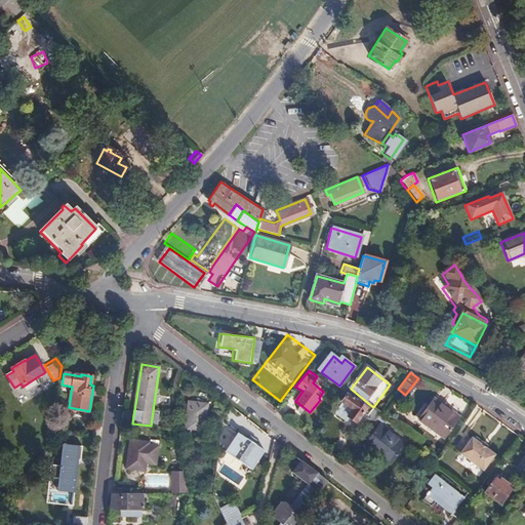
[(35,378),(23,387),(27,393),(39,386),(35,378)]
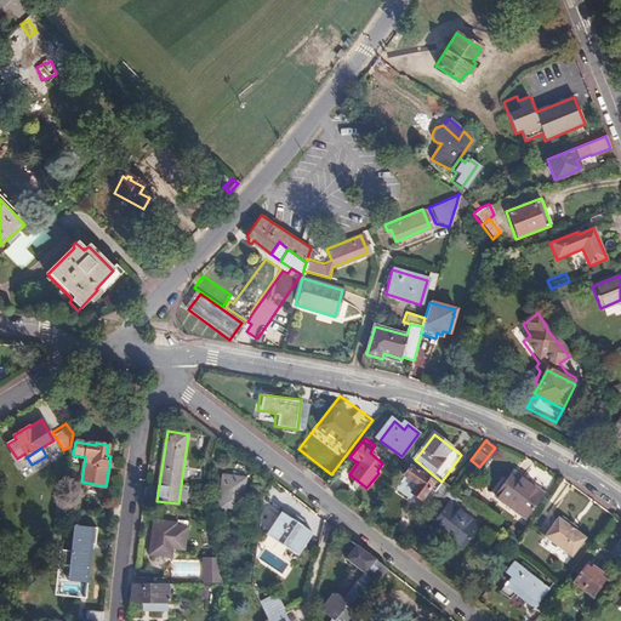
[(410,456),(405,463),(411,467),(434,483),(437,478),(415,460),(410,456)]
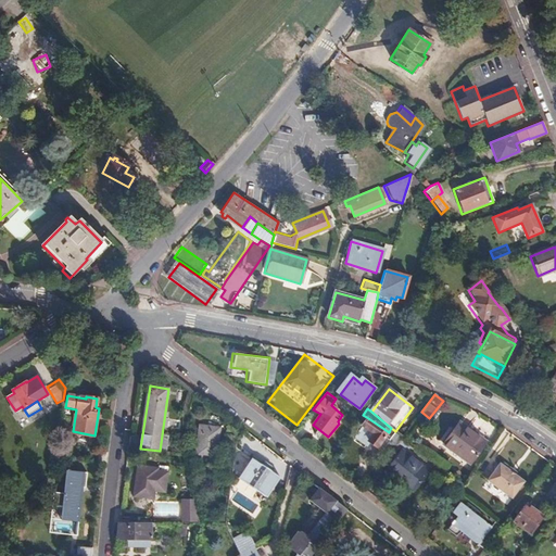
[(389,432),(368,418),(363,426),(374,433),(368,441),(378,447),(379,446),(390,454),(403,437),(400,434),(396,431),(390,440),(386,437),(389,432)]
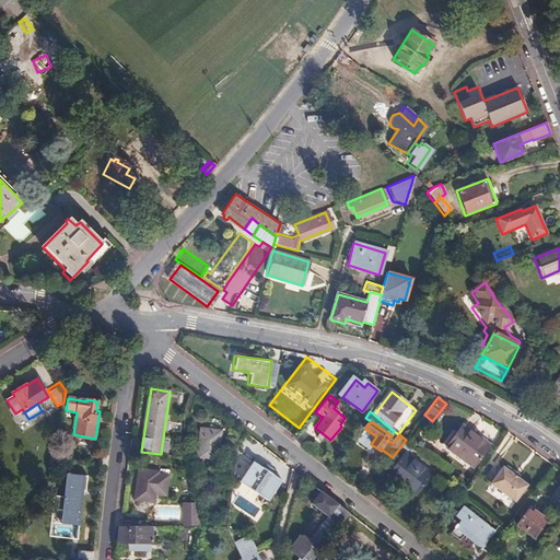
[(462,426),(445,446),(474,466),(488,446),(462,426)]
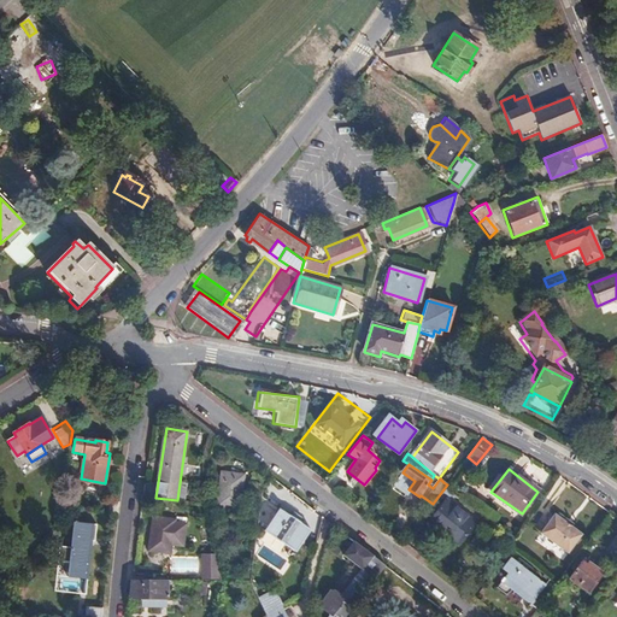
[(245,472),(219,470),(216,507),(241,510),(245,472)]
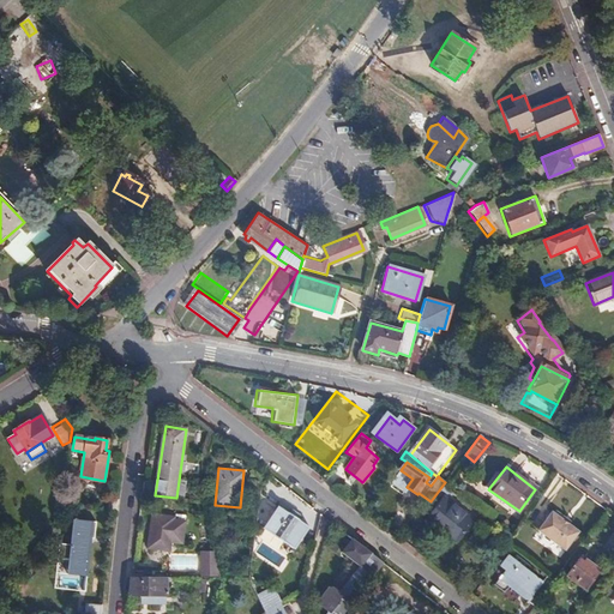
[(259,481),(251,480),(250,495),(258,497),(259,481)]
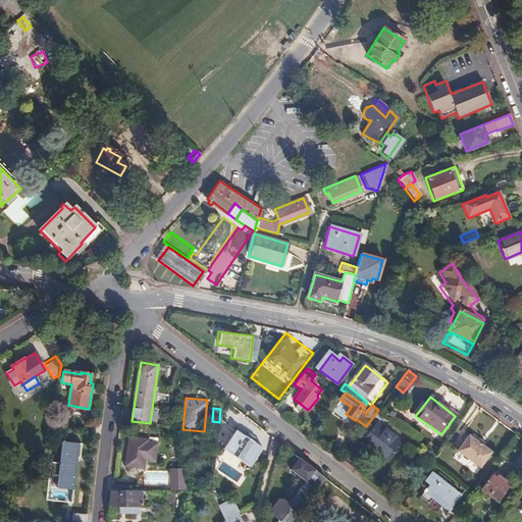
[(405,439),(376,419),(359,442),(387,463),(405,439)]
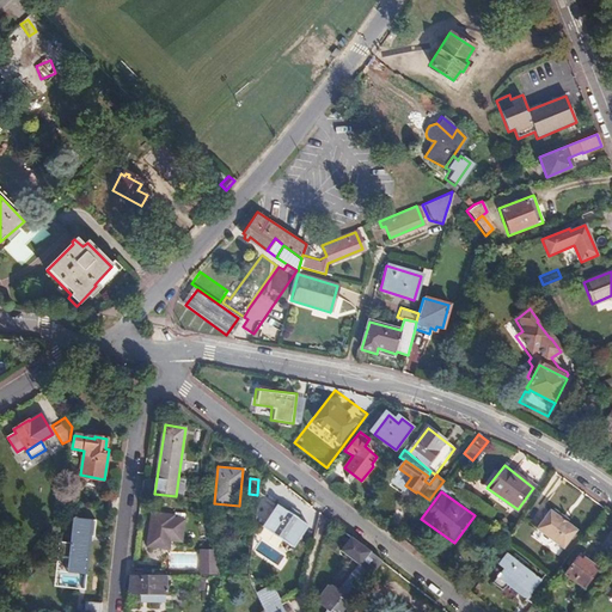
[(277,505),(263,527),(294,549),(310,526),(297,518),(299,514),(291,509),(288,513),(277,505)]
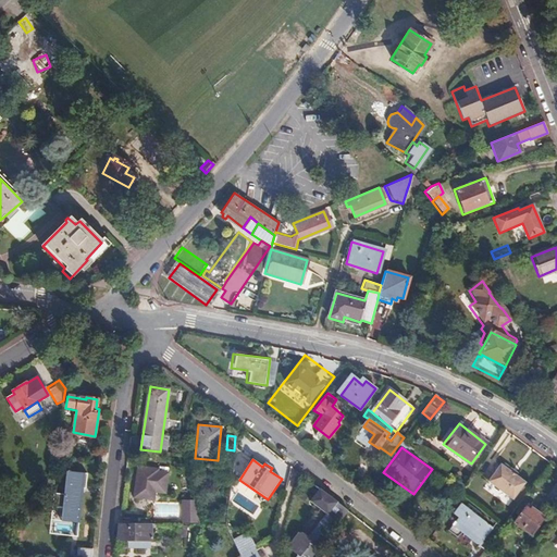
[(487,483),(491,485),(505,466),(503,465),(499,466),(487,483)]
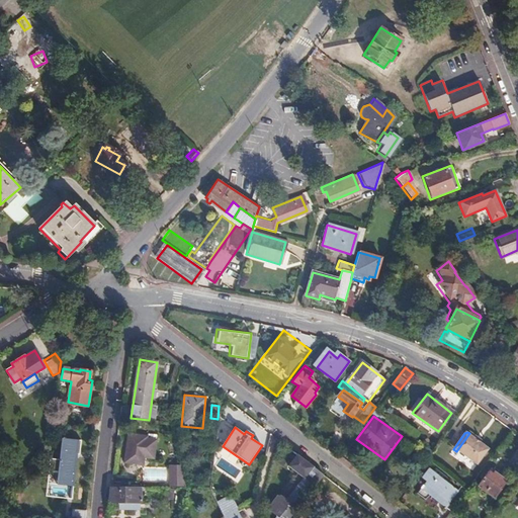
[(469,433),(456,451),(477,465),(488,449),(479,443),(472,439),(475,437),(469,433)]
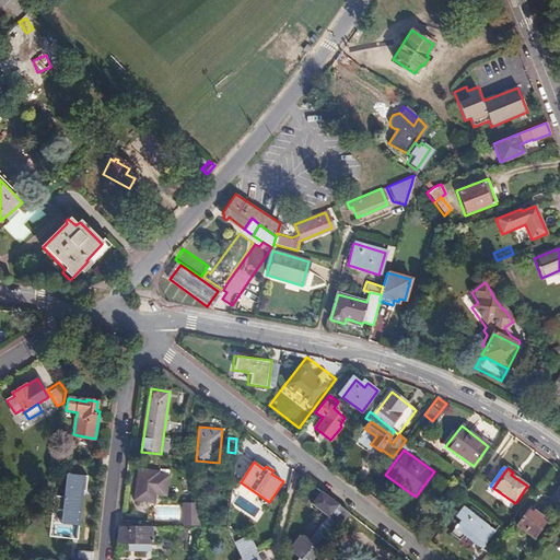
[(61,496),(51,496),(48,537),(79,539),(83,475),(62,473),(61,496)]
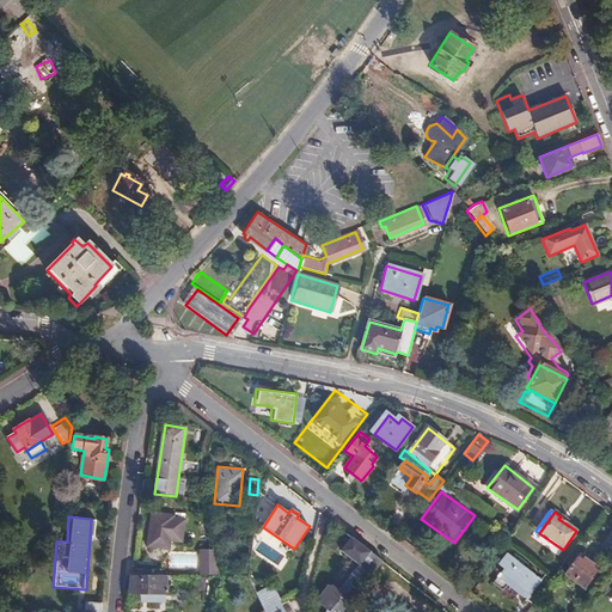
[(153,519),(151,552),(170,554),(172,520),(153,519)]
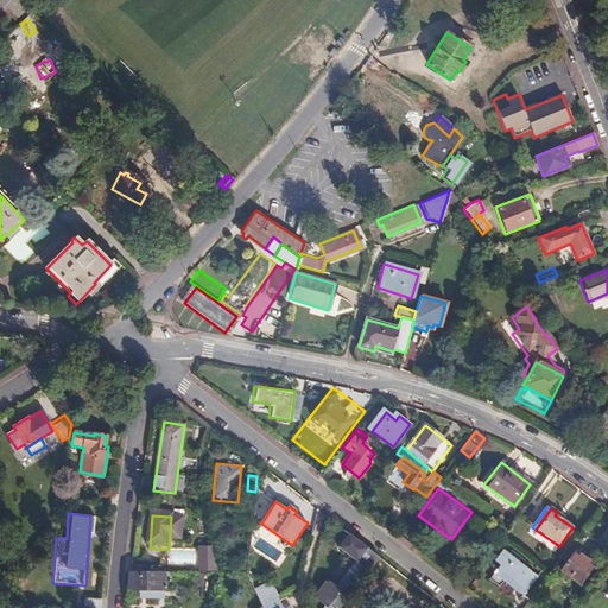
[(358,561),(337,586),(343,590),(341,594),(347,596),(349,597),(380,558),(348,533),(339,546),(358,561)]
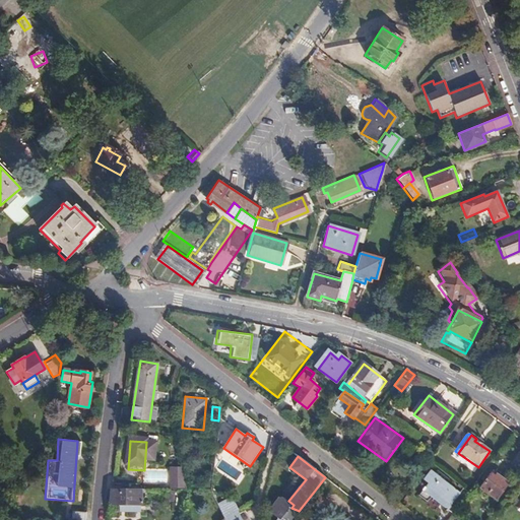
[(215,468),(237,482),(243,472),(221,459),(215,468)]
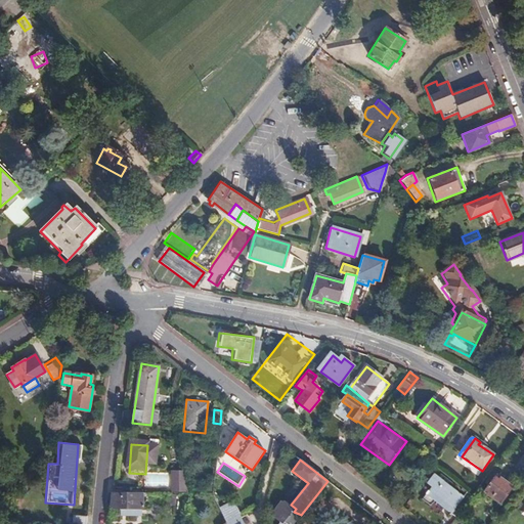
[(11,485),(18,480),(10,467),(2,471),(11,485)]
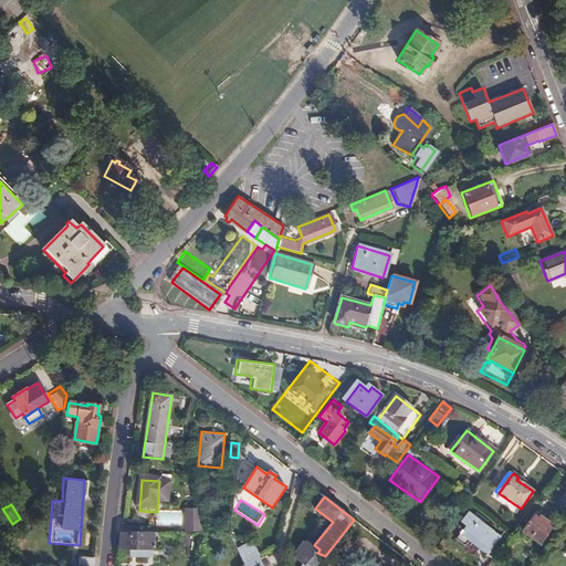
[(187,506),(186,531),(187,531),(198,532),(198,514),(196,514),(196,507),(187,506)]
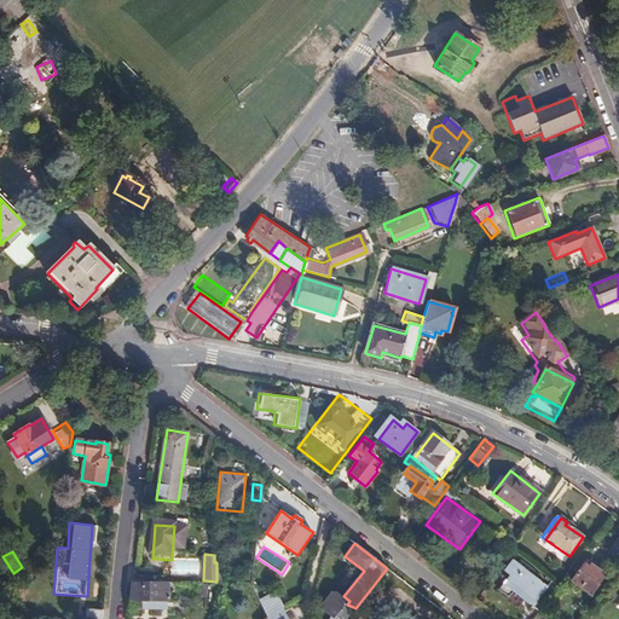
[(557,586),(553,582),(548,589),(538,582),(541,577),(520,561),(518,565),(512,560),(504,571),(510,574),(498,590),(508,597),(514,593),(539,612),(557,586)]
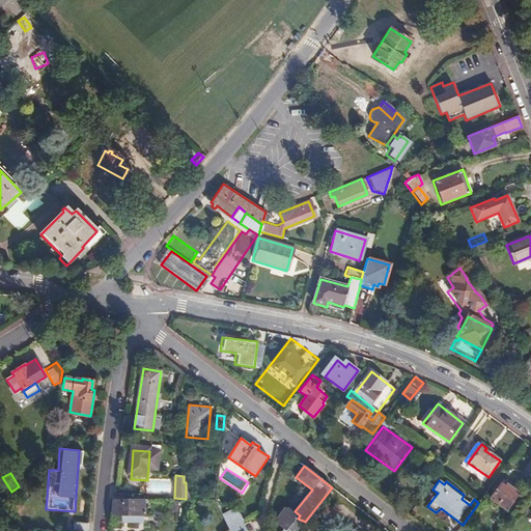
[(502,480),(490,497),(506,509),(519,493),(502,480)]
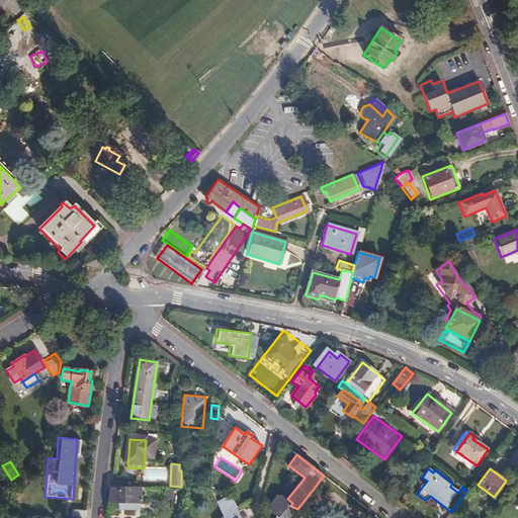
[(140,487),(110,487),(110,492),(108,506),(108,509),(139,510),(139,495),(140,488),(140,487)]
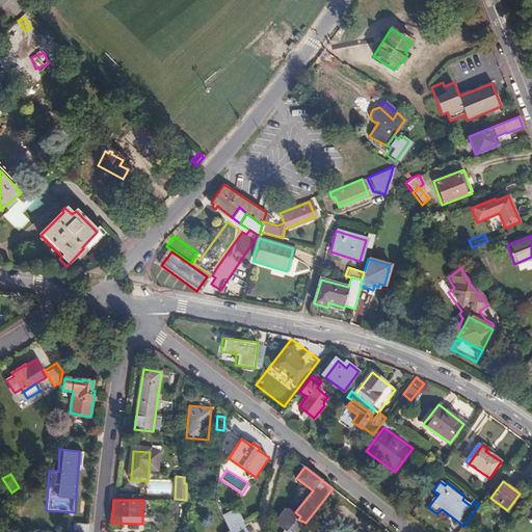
[(177,502),(166,502),(166,512),(177,512),(177,502)]
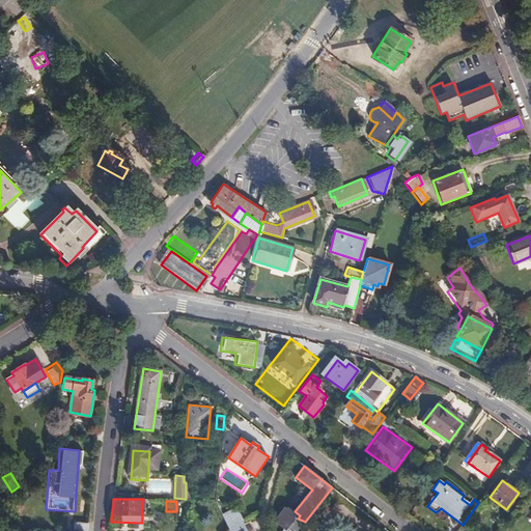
[(288,507),(283,509),(275,521),(276,524),(282,528),(280,530),(296,530),(303,521),(298,519),(300,515),(295,511),(288,507)]
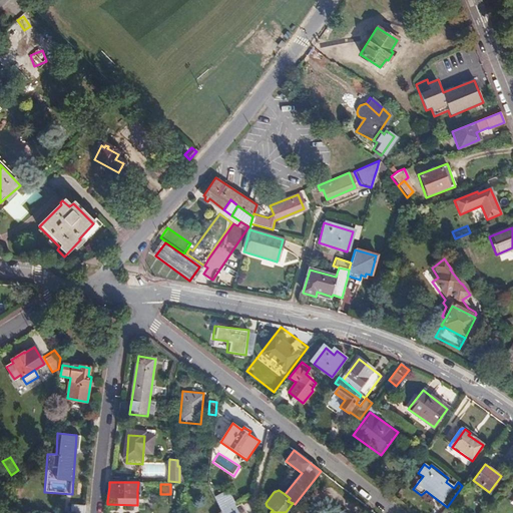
[(9,504),(6,504),(6,510),(24,511),(25,505),(21,505),(21,498),(10,497),(9,504)]
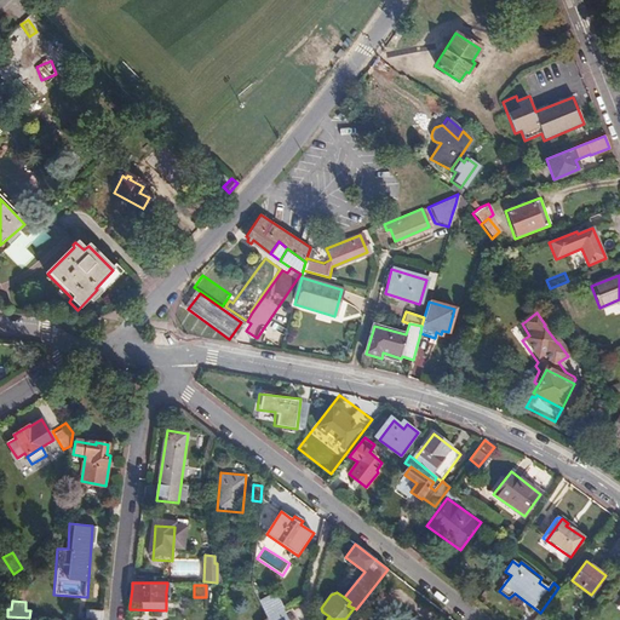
[(101,619),(102,610),(86,609),(86,610),(81,610),(80,618),(84,618),(84,619),(101,619)]
